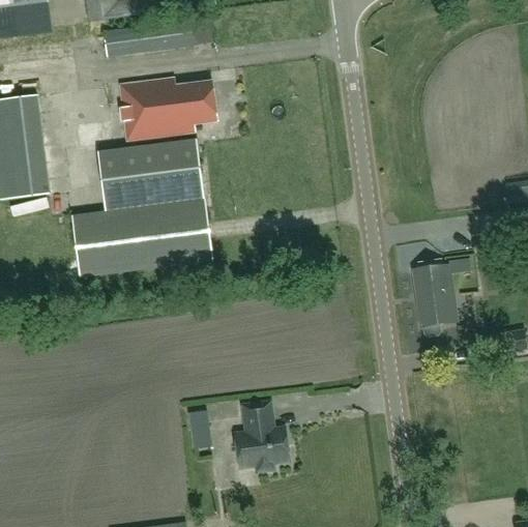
[(171,20),(101,30),(105,54),(195,41),(192,17),(171,20)]
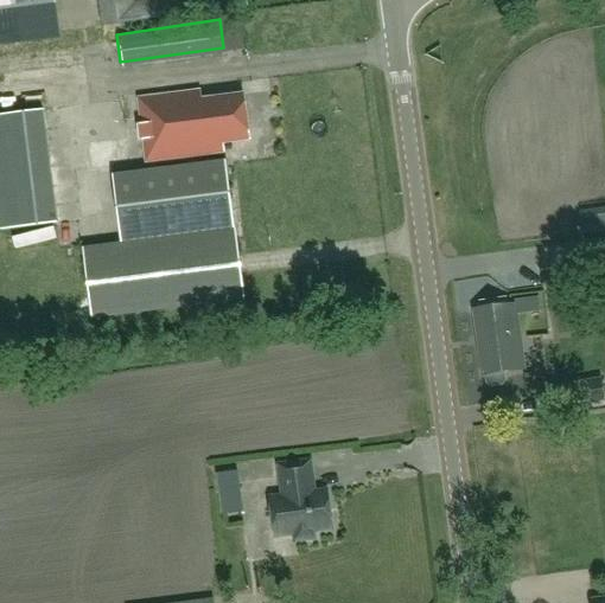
[(135,95),(144,158),(222,148),(221,139),(231,138),(247,136),(241,90),(199,95),(198,87),(135,95)]
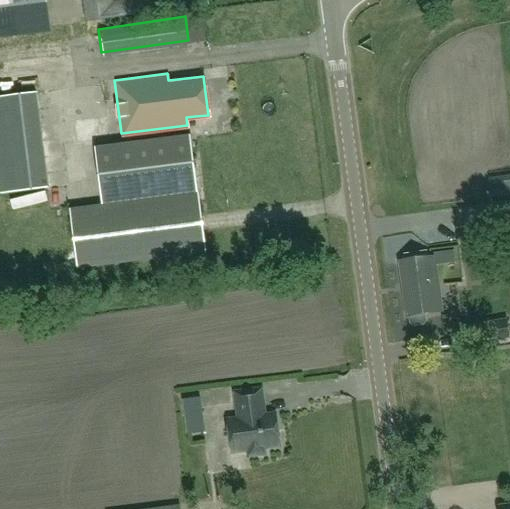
[(35,89),(0,93),(0,191),(47,185),(35,89)]
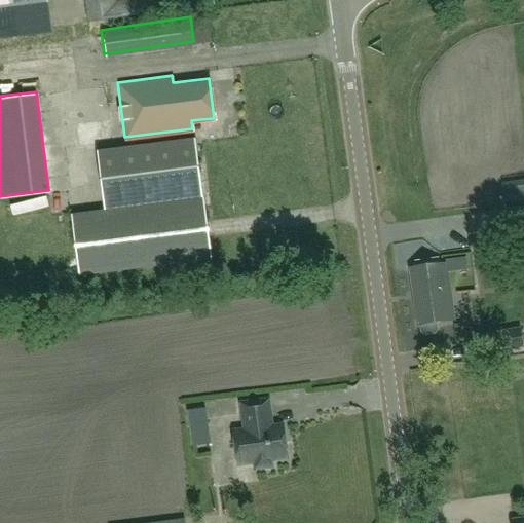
[(77,273),(209,256),(207,236),(193,136),(116,146),(95,149),(102,208),(70,212),(77,273)]
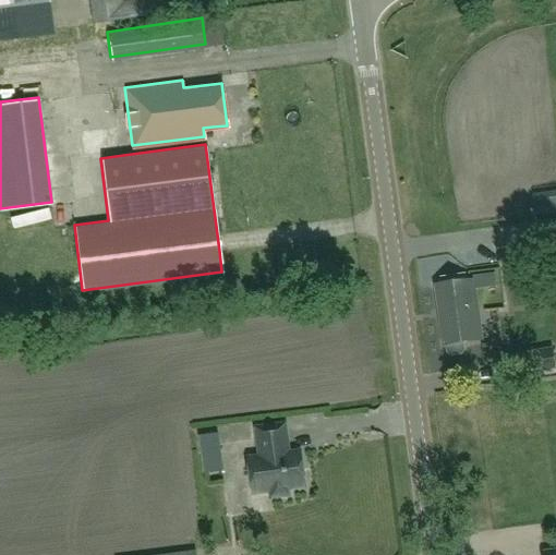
[(440,342),(444,341),(445,349),(448,352),(459,351),(461,347),(460,339),(479,337),(475,306),(471,276),(433,281),(440,342)]
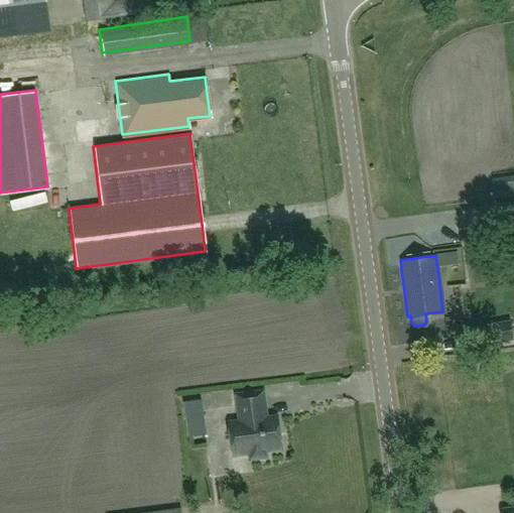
[(493,328),(464,333),(467,347),(512,339),(509,319),(492,323),(493,328)]
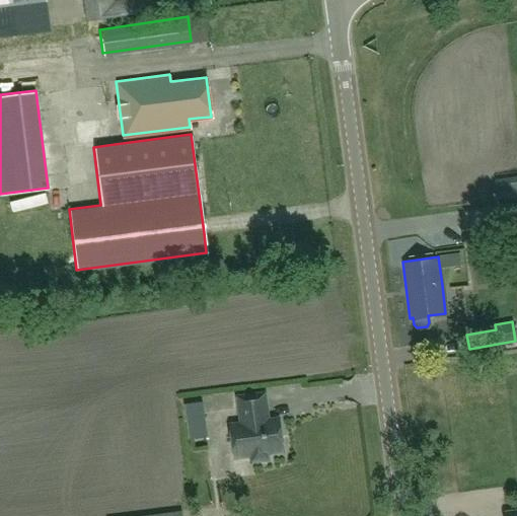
[(266,419),(262,391),(236,395),(239,422),(228,424),(233,455),(249,453),(250,459),(265,457),(265,451),(281,449),(277,417),(266,419)]
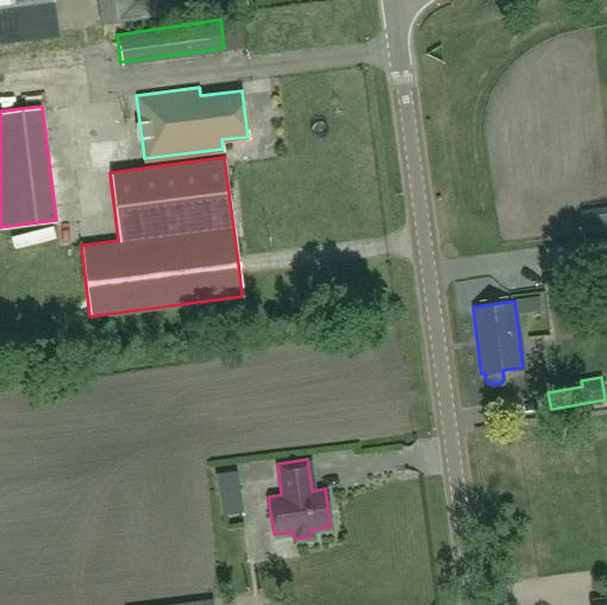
[(216,472),(218,493),(239,491),(237,470),(216,472)]
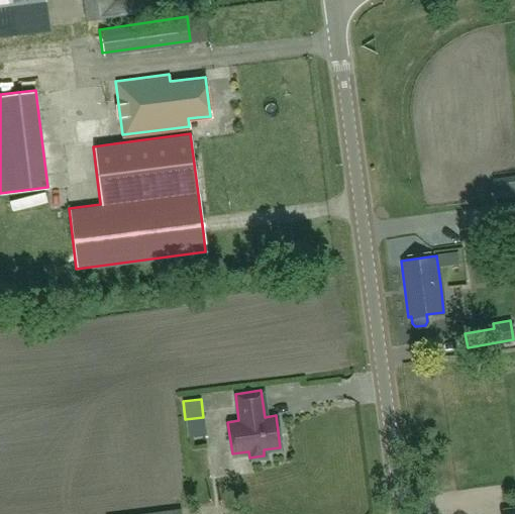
[(514,513),(514,505),(500,508),(500,513),(514,513)]
